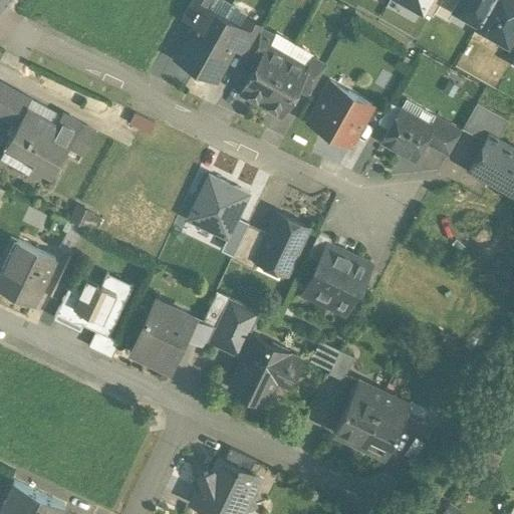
[(191,0),(182,16),(194,23),(194,24),(204,7),(206,8),(209,0),(191,0)]
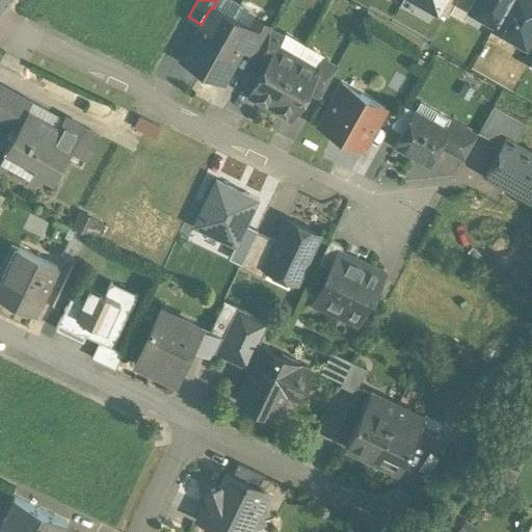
[(421,0),(436,8),(441,0),(421,0)]
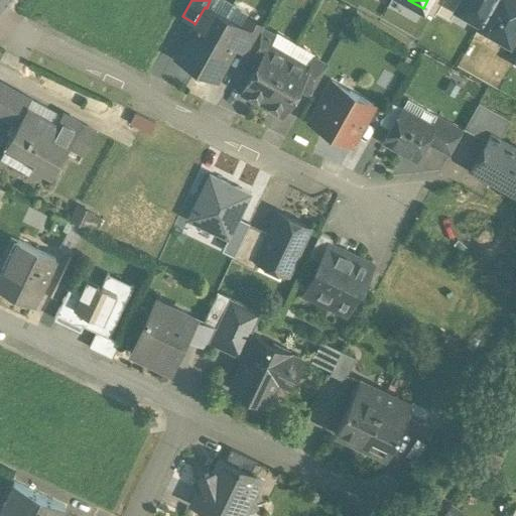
[(427,0),(423,8),(433,14),(436,10),(441,0),(427,0)]
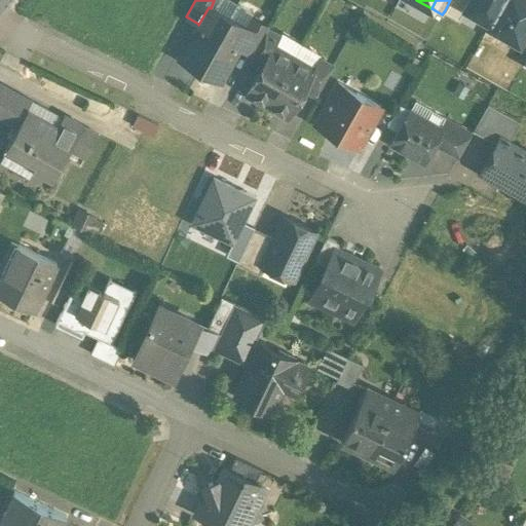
[(458,19),(464,7),(467,0),(450,0),(445,10),(458,19)]
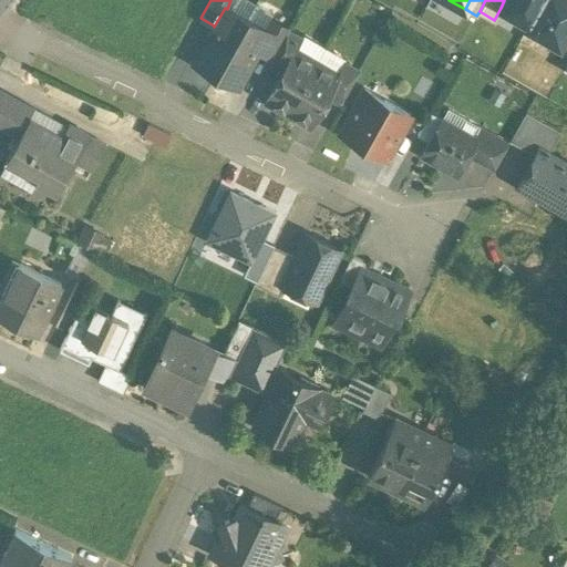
[(504,0),(501,8),(528,23),(540,0),(504,0)]
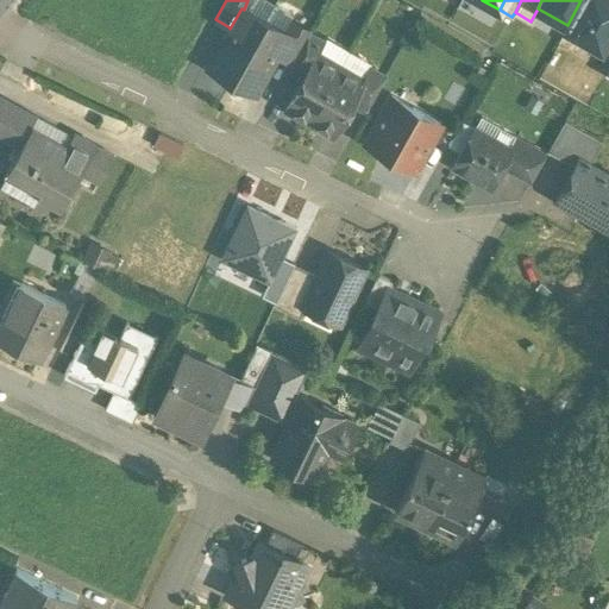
[(601,49),(603,44),(608,33),(608,0),(581,0),(567,25),(565,29),(601,49)]
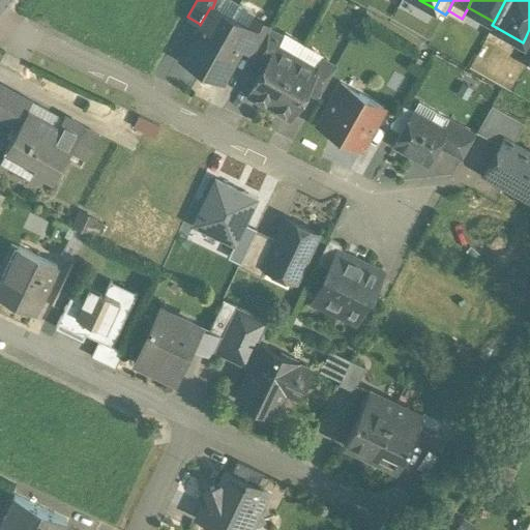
[(212,8),(210,7),(200,25),(200,24),(180,59),(201,70),(231,19),(212,8)]
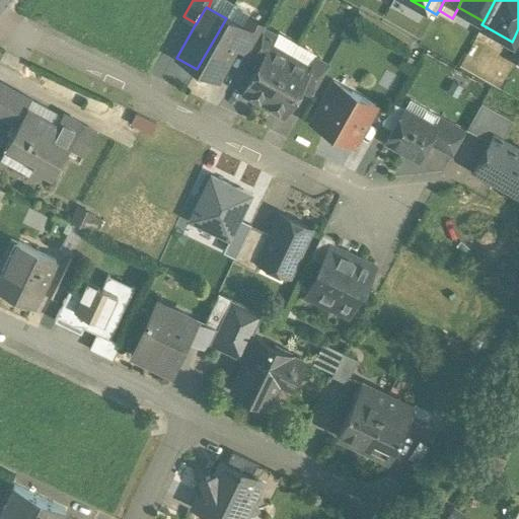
[(243,28),(226,18),(197,69),(217,80),(236,47),(236,46),(245,28),(243,28)]
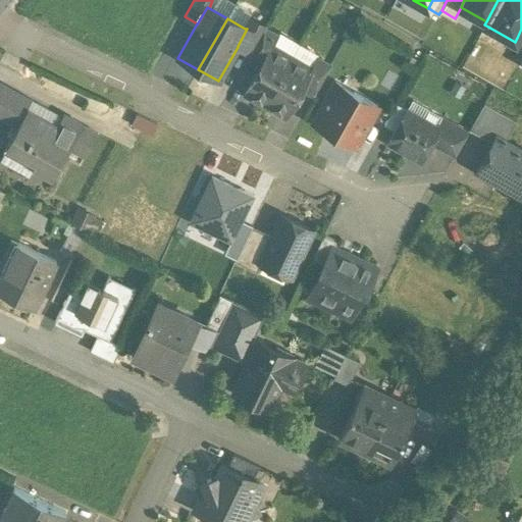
[(247,29),(238,46),(238,47),(251,54),(264,30),(265,28),(250,19),(245,29),(247,29)]
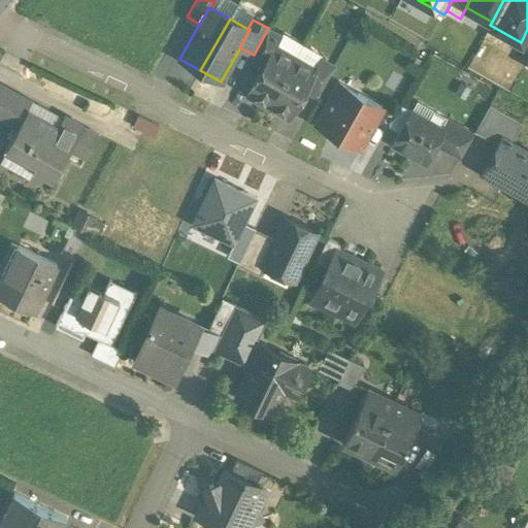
[(254,55),(251,59),(264,65),(273,47),(274,47),(281,38),(267,30),(254,55)]
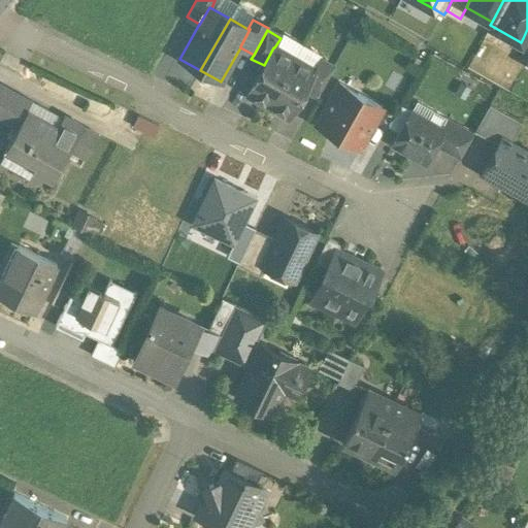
[(264,65),(248,94),(268,106),(294,59),(274,47),(273,47),(264,65)]
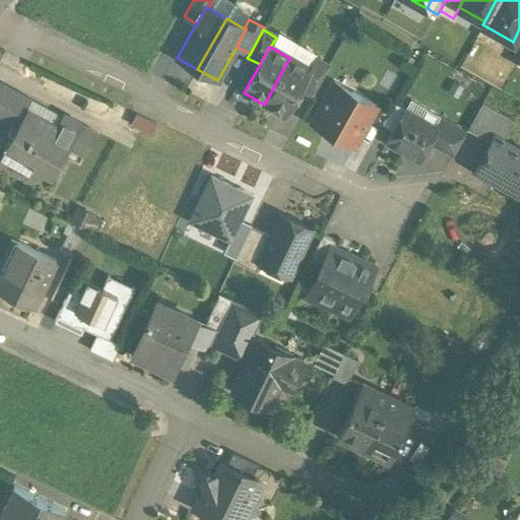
[(309,70),(289,58),(264,105),(284,116),(300,87),(310,70),(309,70)]
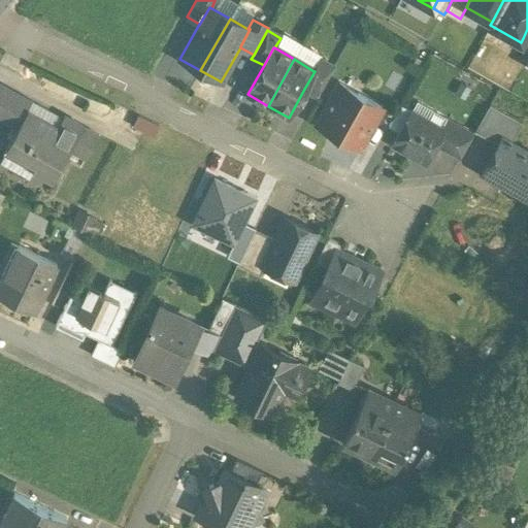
[(320,60),(314,71),(315,71),(304,89),(317,96),(333,67),(320,60)]
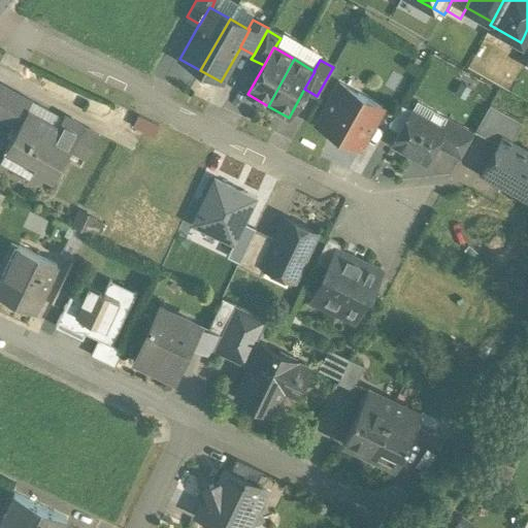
[(382,107),(339,84),(317,124),(359,147),(382,107)]
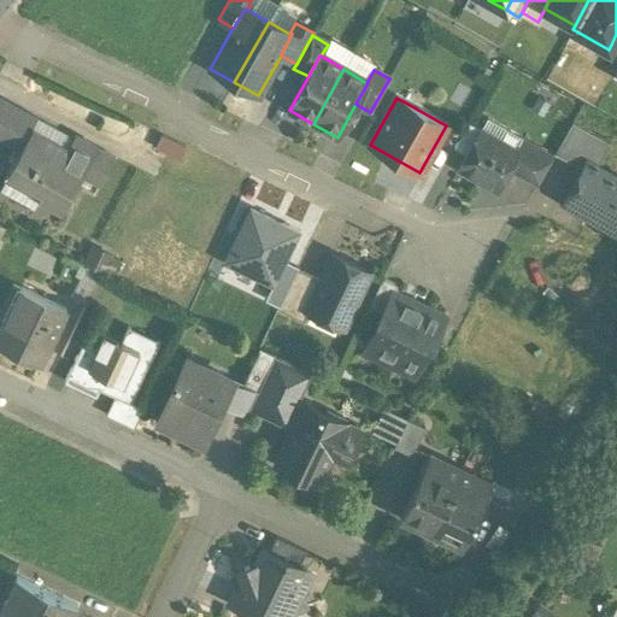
[(24,116),(0,101),(0,135),(10,141),(21,122),(24,116)]
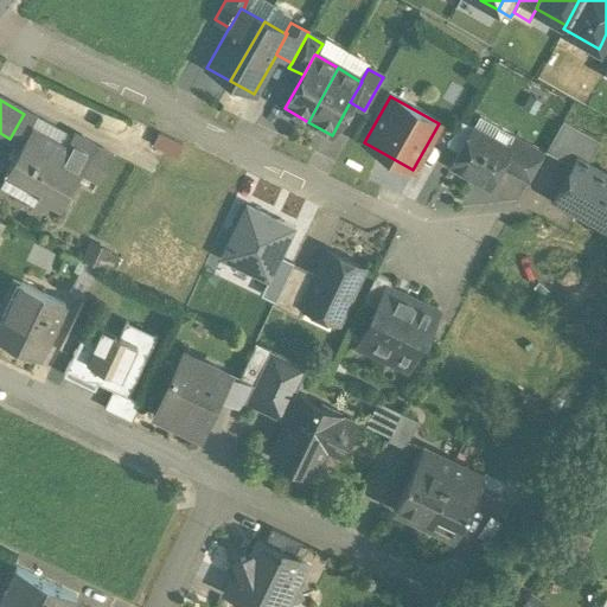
[(32,127),(20,120),(10,139),(24,141),(32,127)]
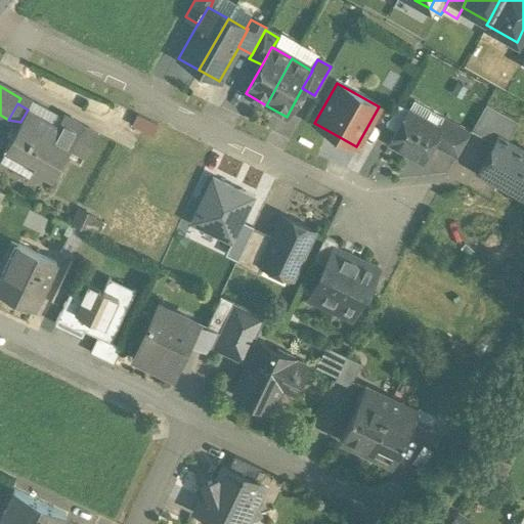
[(518,122),(485,103),(471,131),(494,144),(498,137),(507,142),(518,122)]
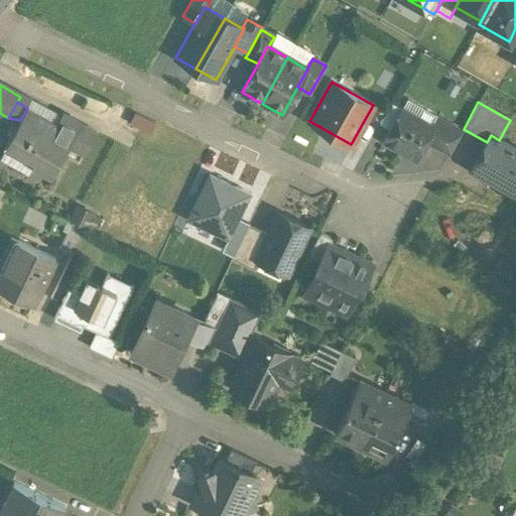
[(55,124),(27,108),(20,120),(7,143),(9,144),(36,159),(33,164),(34,165),(52,175),(70,143),(85,151),(96,131),(61,112),(55,124)]
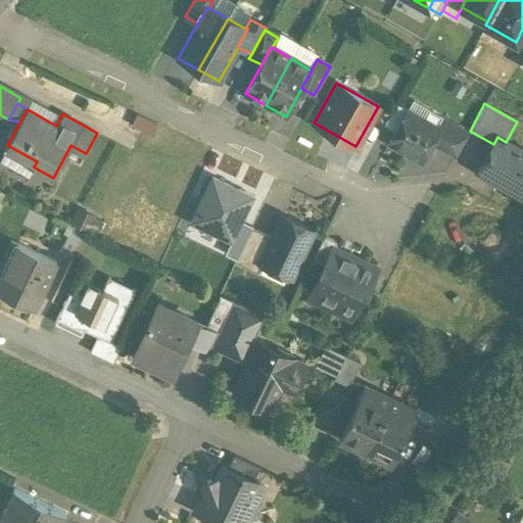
[(148,120),(128,109),(123,121),(142,133),(148,120)]
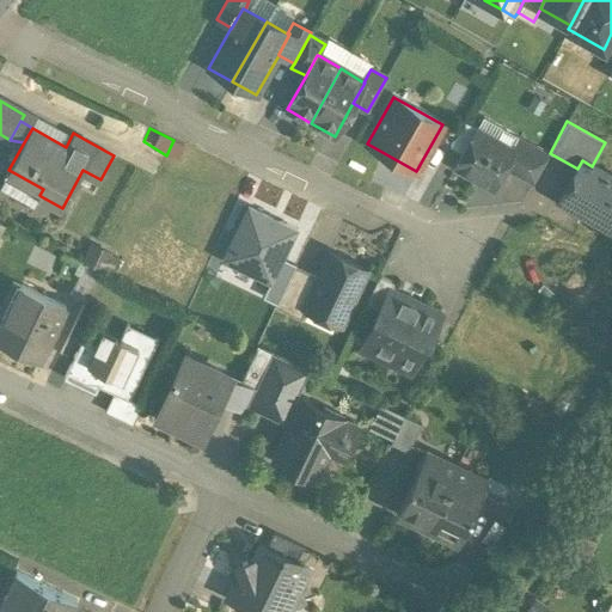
[(512,150),(476,129),(454,167),(493,188),(505,167),(514,150),(512,150)]
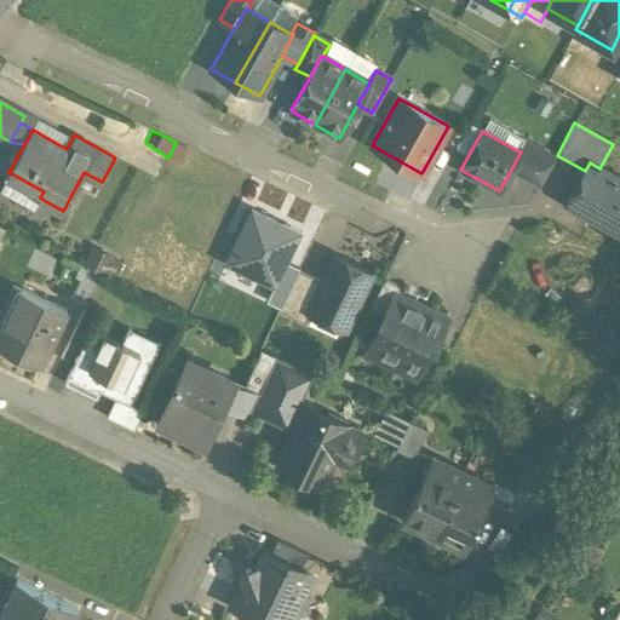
[(555,158),(524,141),(518,151),(521,151),(511,170),(540,185),(555,158)]
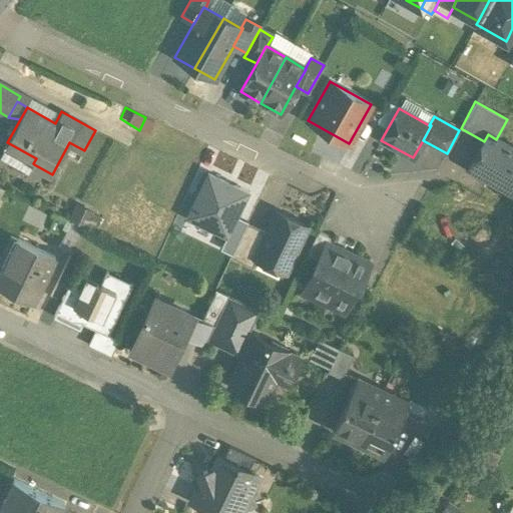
[(512,148),(496,139),(488,134),(484,141),(469,168),(512,193),(512,190),(512,148)]
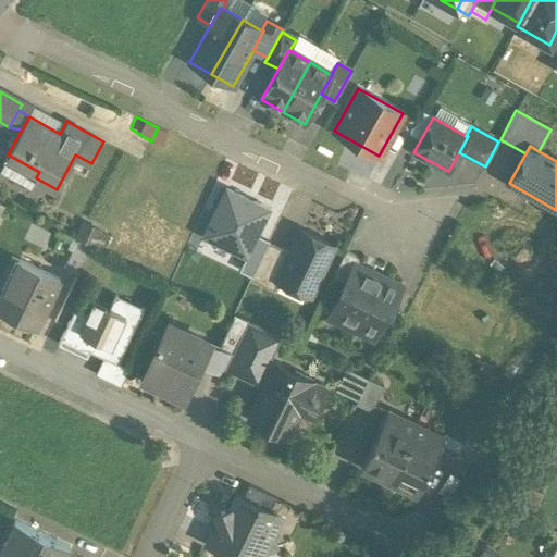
[(39,172),(10,156),(1,171),(32,188),(37,178),(36,177),(39,172)]
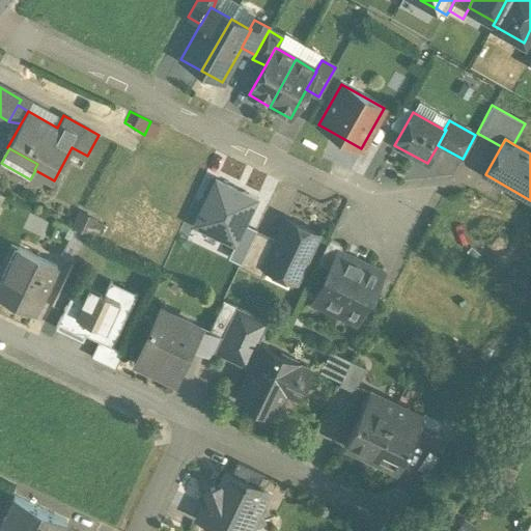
[(256,200),(215,180),(193,226),(234,246),(247,220),(256,200)]
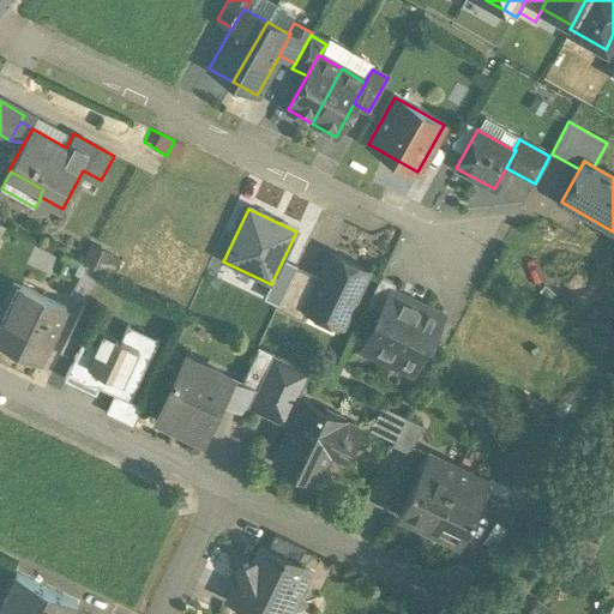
[(83,241),(74,260),(109,277),(118,258),(83,241)]
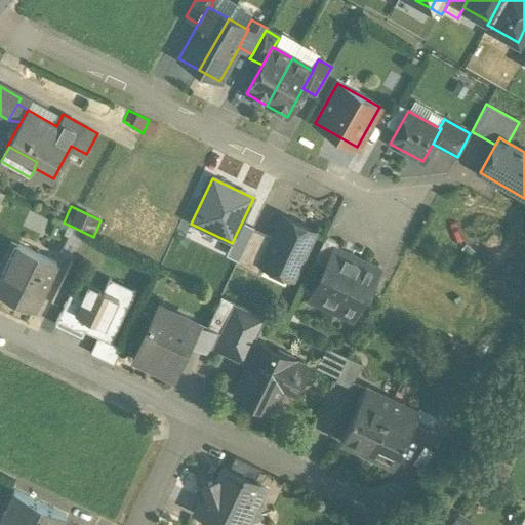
[(254,223),(244,217),(232,243),(228,251),(239,256),(252,228),(254,223)]
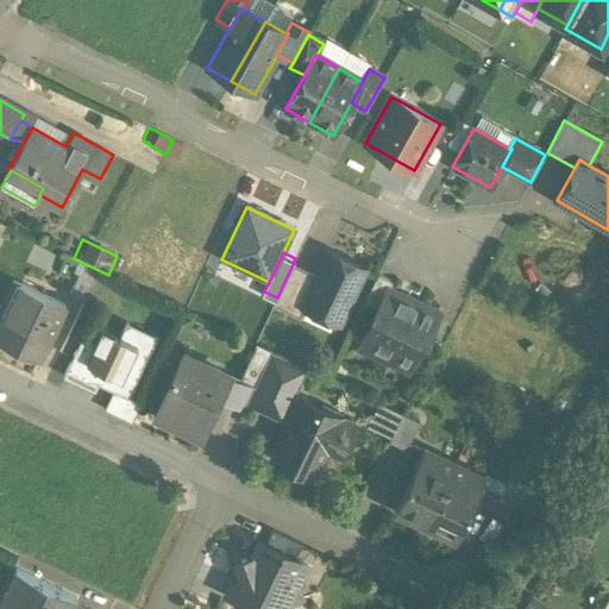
[(364,269),(327,252),(316,275),(302,306),(338,322),(364,269)]
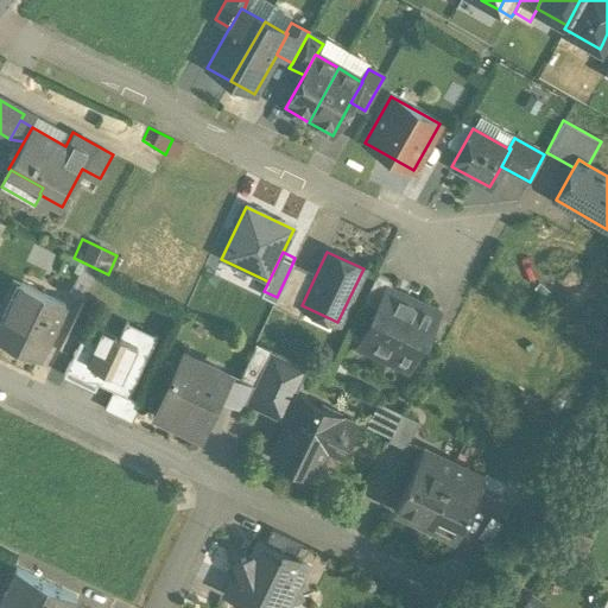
[(99,270),(84,263),(70,293),(83,301),(99,270)]
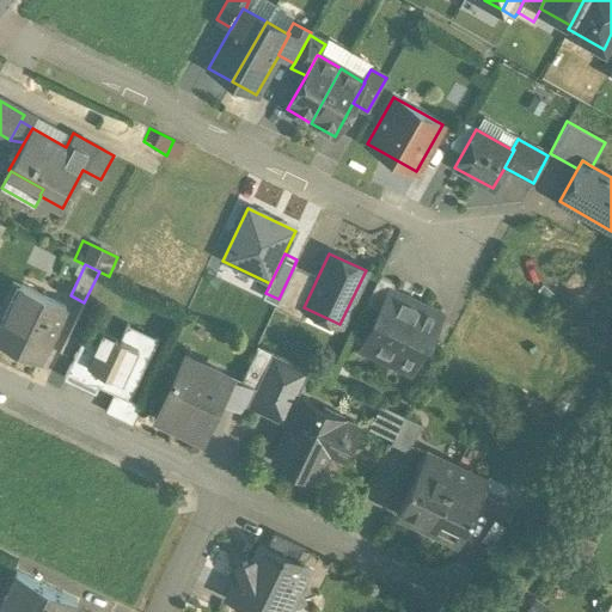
[(318,276),(294,265),(279,299),(275,306),(300,319),(306,308),(304,307),(318,276)]
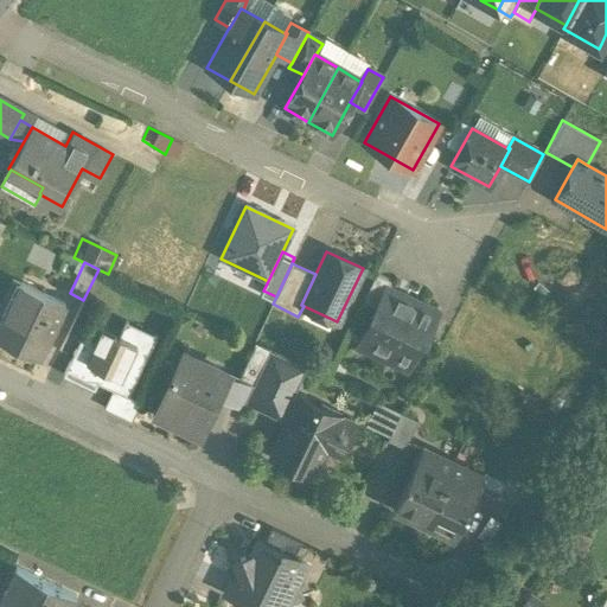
[(376,274),(363,301),(376,307),(385,287),(387,287),(390,281),(376,274)]
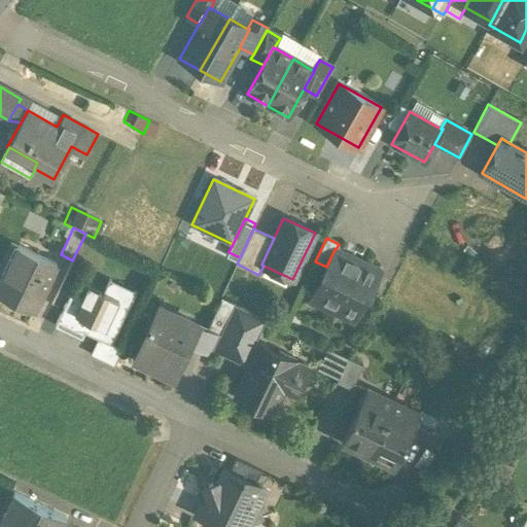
[(57,264),(22,248),(8,275),(5,274),(0,285),(0,293),(35,310),(57,264)]
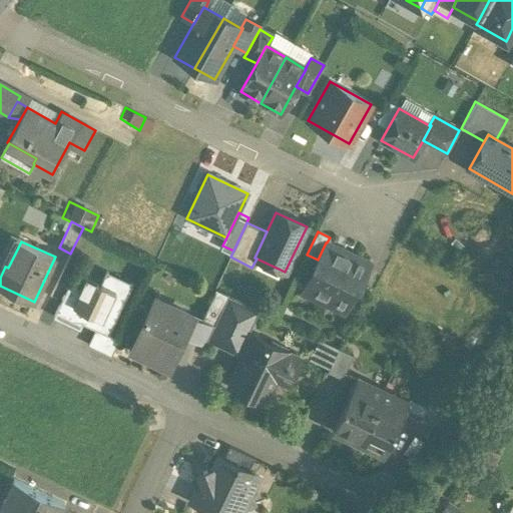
[(327,242),(326,242),(318,260),(305,287),(306,288),(329,299),(326,305),(344,313),(356,288),(358,289),(370,264),(327,242)]
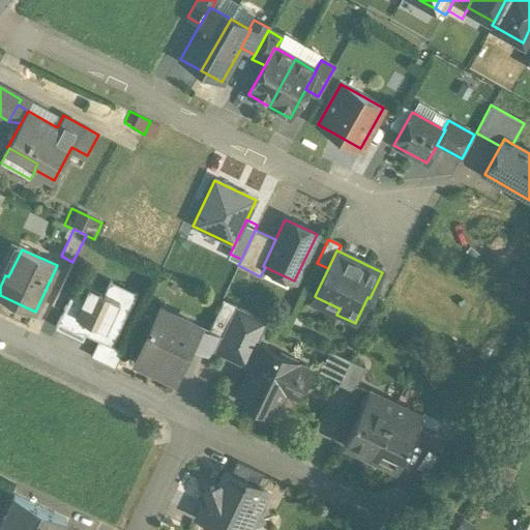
[(105,294),(89,287),(83,299),(71,294),(58,323),(83,335),(84,332),(98,340),(112,346),(112,345),(137,294),(111,282),(105,294)]
